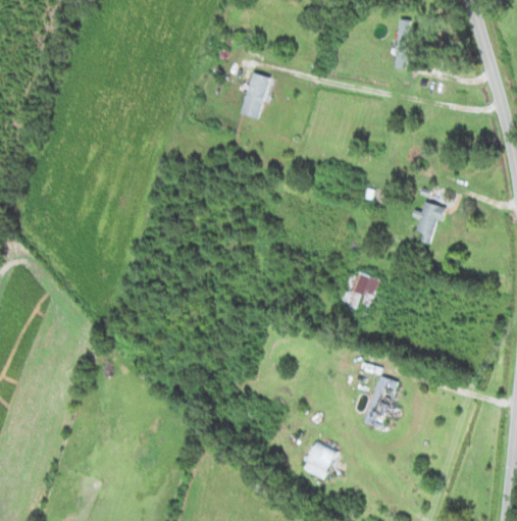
[(270,76),(252,72),(241,115),(259,119),(270,76)]
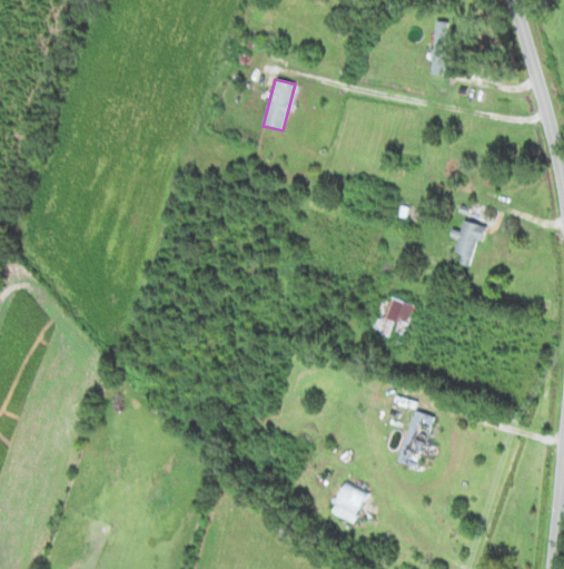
[(459,239),(452,260),(470,266),(484,227),(464,221),(459,232),(454,229),(451,237),(459,239)]
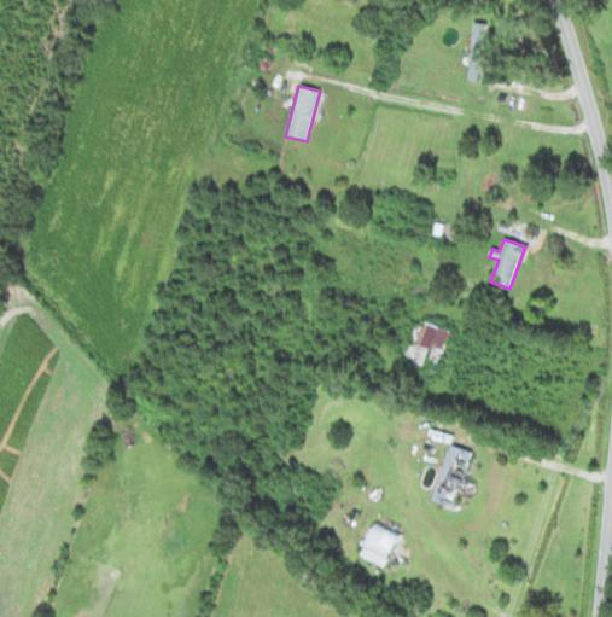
[(403,360),(436,372),(450,332),(418,320),(403,360)]
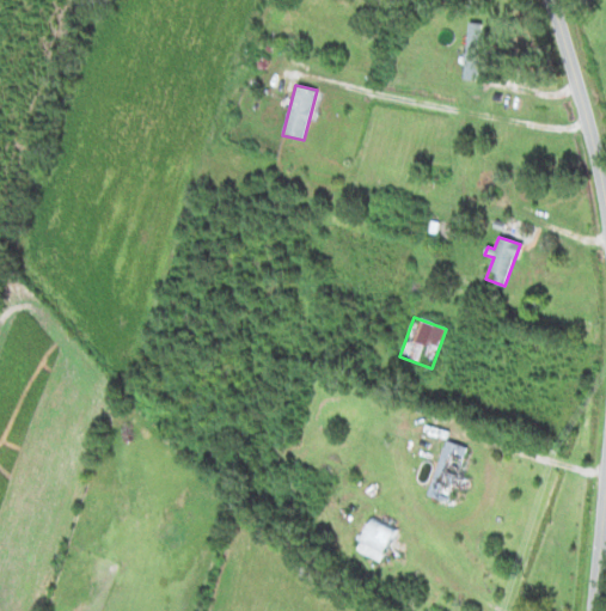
[(458,475),(466,447),(444,441),(428,496),(448,502),(452,489),(464,492),(467,477),(458,475)]
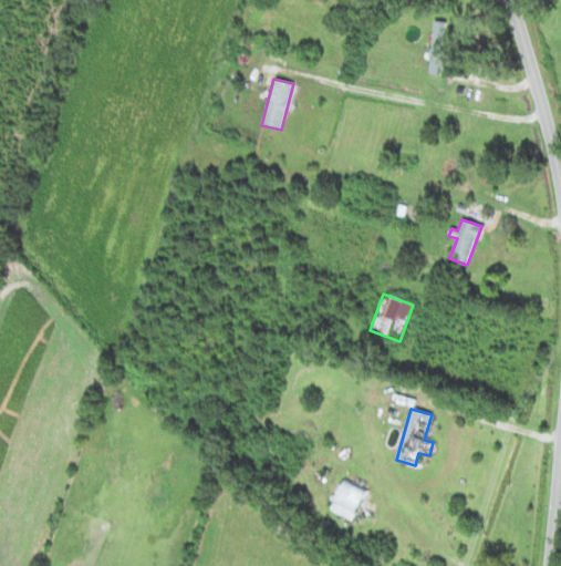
[(328,508),(351,523),(367,494),(345,481),(328,508)]
